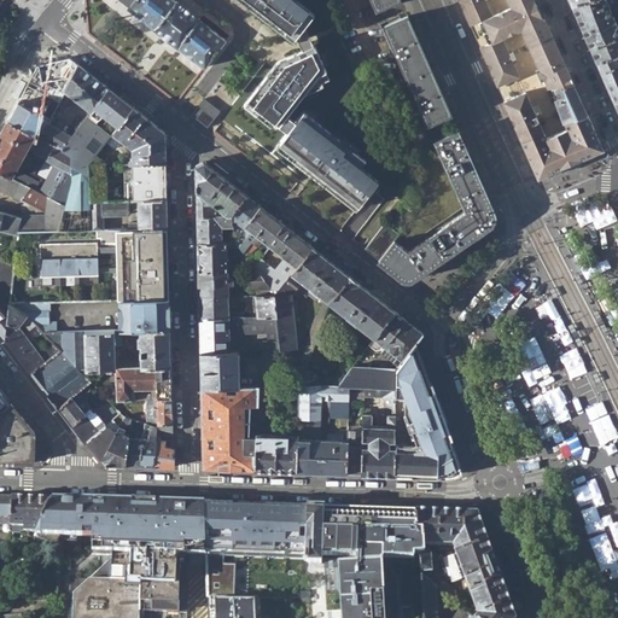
[(176,47),(178,46),(204,66),(225,39),(199,19),(199,18),(176,0),(175,0),(174,0),(132,0),(128,6),(153,27),(152,28),(165,38),(176,47)]
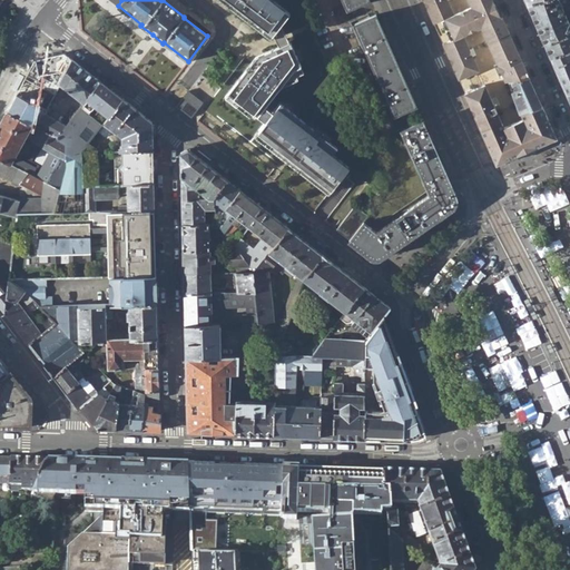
[(222,0),(251,22),(253,18),(273,35),(282,25),(291,12),(274,0),(222,0)]
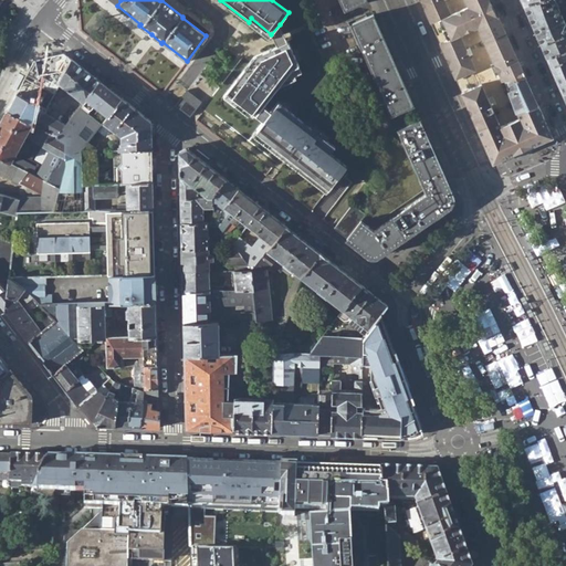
[(478,25),(501,80),(504,81),(526,79),(522,69),(511,45),(491,0),(490,0),(477,4),(468,7),(460,10),(452,14),(446,0),(419,0),(430,22),(438,19),(447,40),(438,43),(454,79),(465,73),(474,69),(460,33),(468,30),(478,25)]
